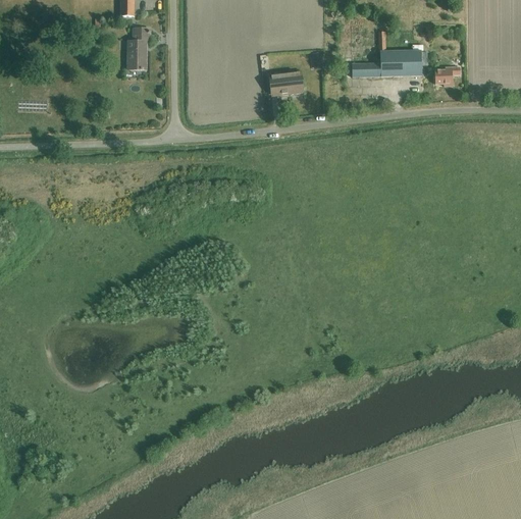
[(135,15),(135,0),(121,0),(121,14),(135,15)]
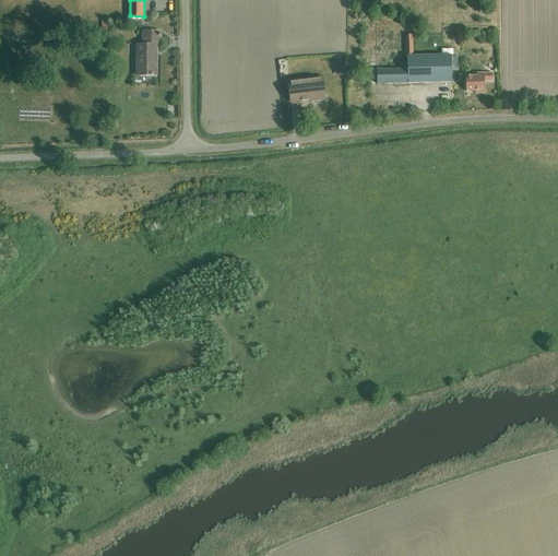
[(139,43),(138,73),(157,73),(157,44),(161,44),(161,30),(144,30),(144,43),(139,43)]
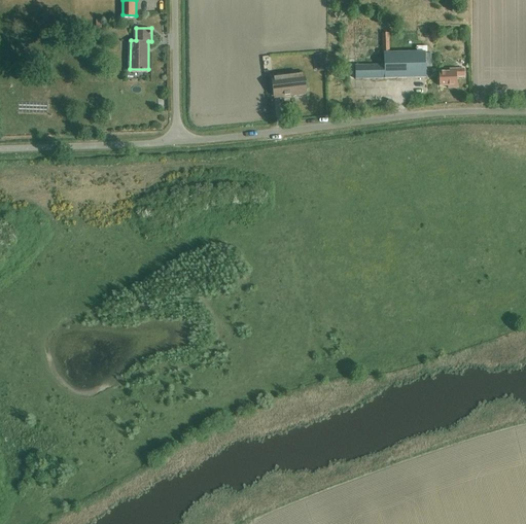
[(356,76),(426,75),(426,49),(390,50),(389,30),(383,31),(384,50),(385,63),(356,63),(356,76)]
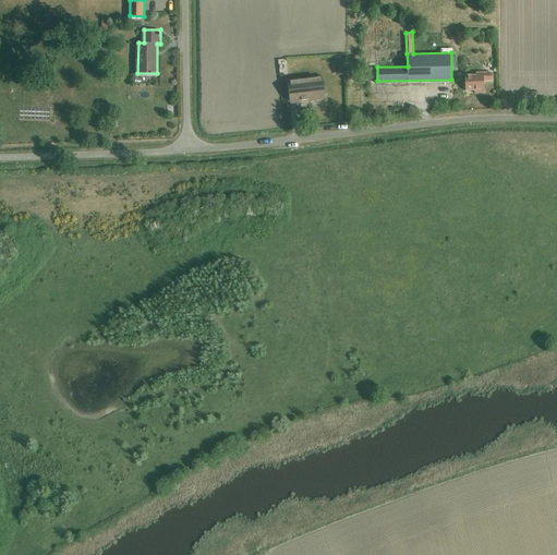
[(343,57),(335,57),(336,69),(344,68),(344,62),(348,61),(348,57),(343,57)]
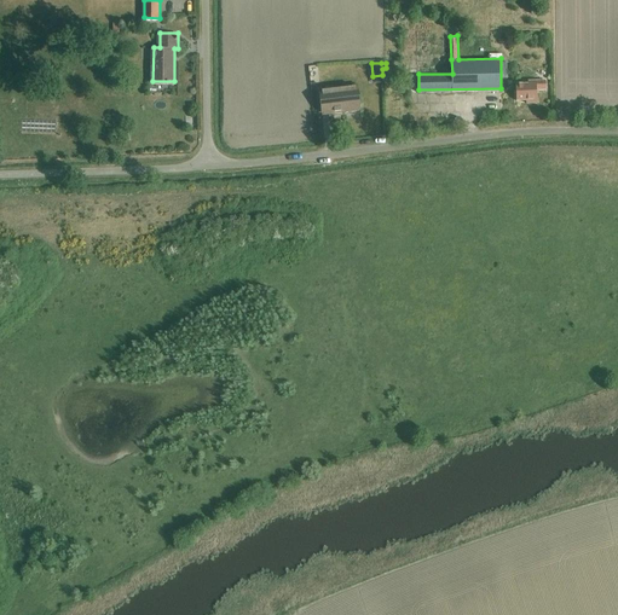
[(517,82),(517,98),(527,98),(527,100),(538,100),(537,87),(547,87),(547,77),(529,79),(529,81),(517,82)]
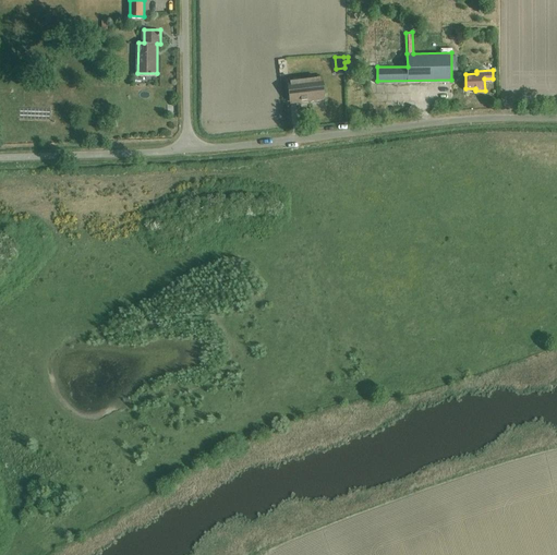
[(326,97),(324,82),(324,74),(288,79),(291,101),(326,97)]
